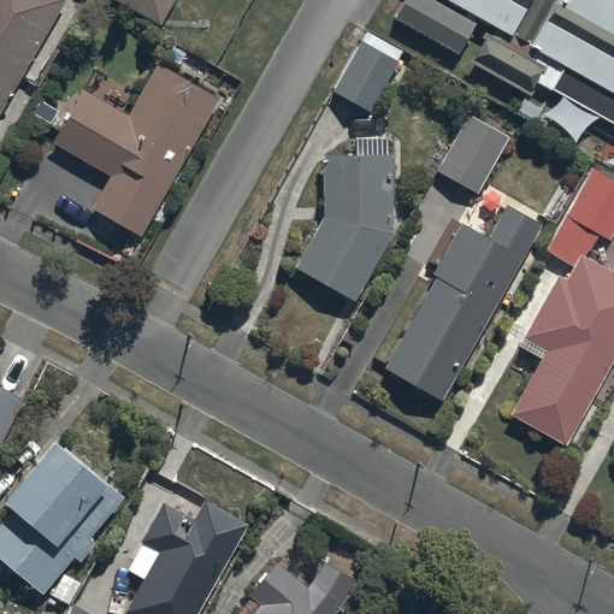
[(0,135),(0,113),(65,0),(0,0),(0,148),(6,140),(0,135)]
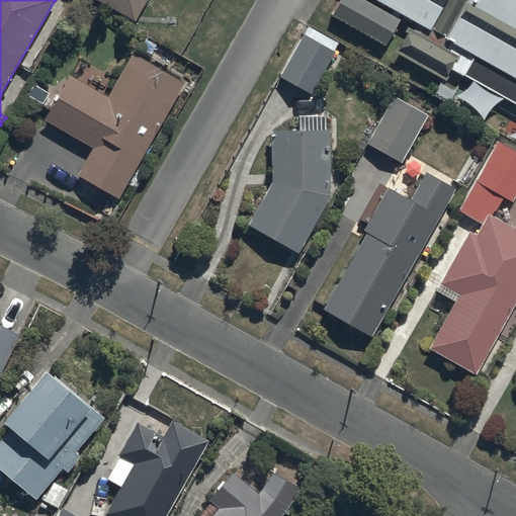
[(99,0),(137,20),(147,0),(99,0)]
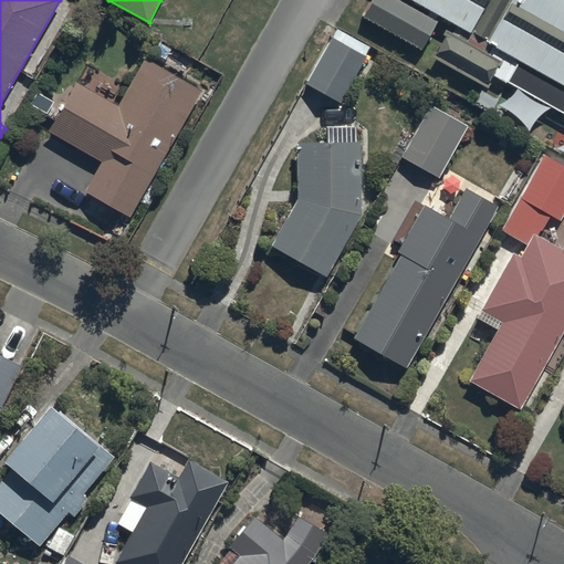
[(445,0),(563,69),(563,0),(445,0)]
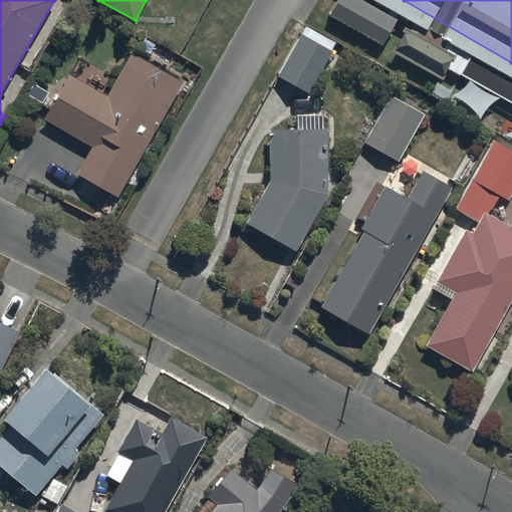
[(310,90),(336,42),(306,26),(280,74),(310,90)]
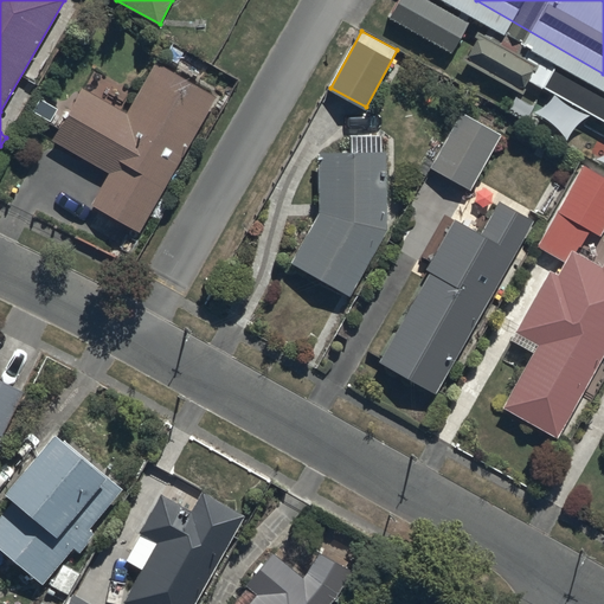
[(141,232),(217,98),(154,63),(126,113),(84,89),(55,141),(110,173),(92,204),(141,232)]
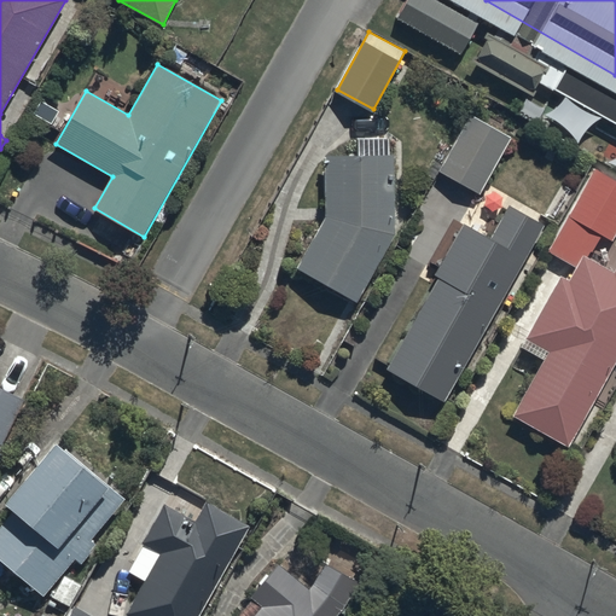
[(513,137),(471,114),(440,170),(482,193),(513,137)]
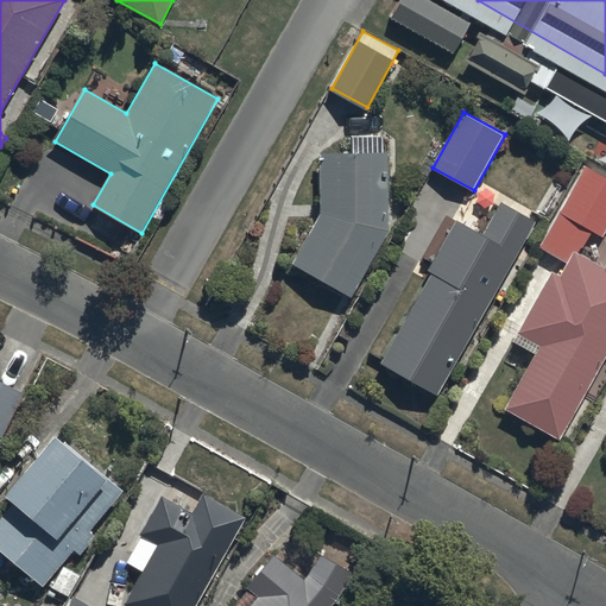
[(389,232),(387,153),(382,153),(382,131),(352,132),(352,153),(319,155),(320,213),(291,263),(351,297),(389,232)]
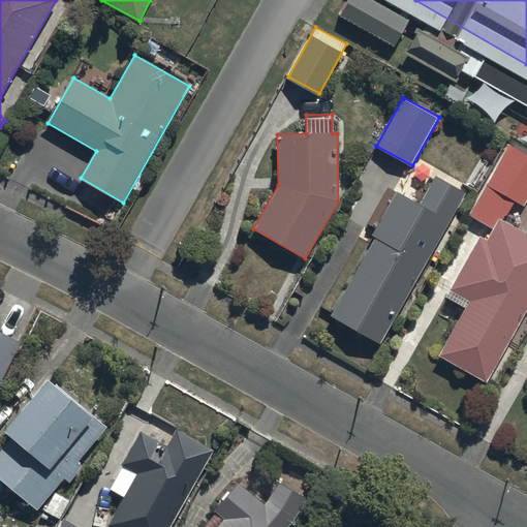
[(526,152),(510,143),(470,214),(493,226),(486,241),(479,238),(450,290),(468,300),(436,355),(485,383),(526,308),(526,207),(523,205),(526,197),(526,152)]
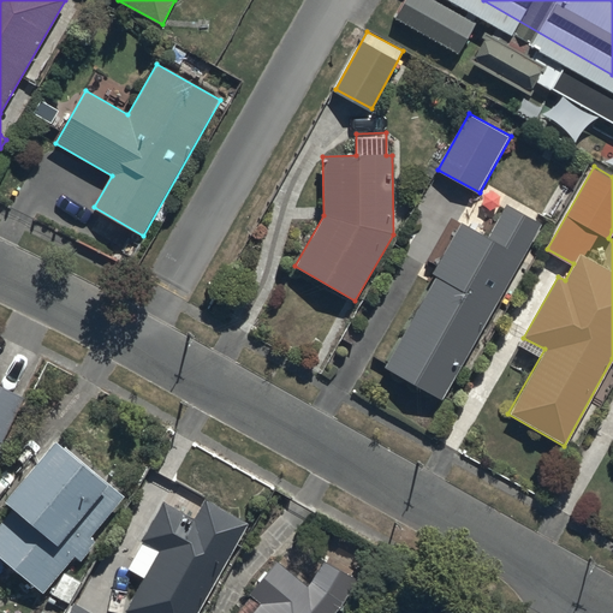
[(486,237),(462,224),(436,267),(427,262),(420,273),(433,280),(382,365),(441,400),(543,225),(505,202),(486,237)]
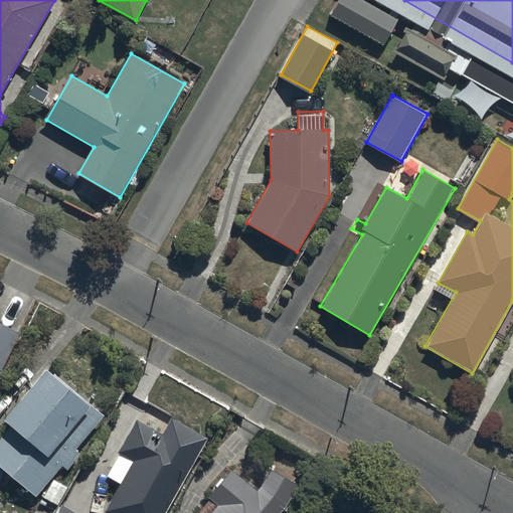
[(20,334),(0,323),(0,368),(3,370),(20,334)]
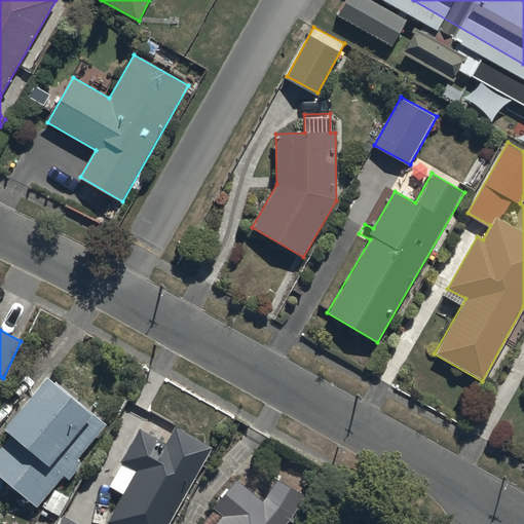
[(9,436),(0,446),(0,476),(37,508),(64,476),(68,479),(81,462),(76,458),(106,423),(48,375),(2,429),(9,436)]
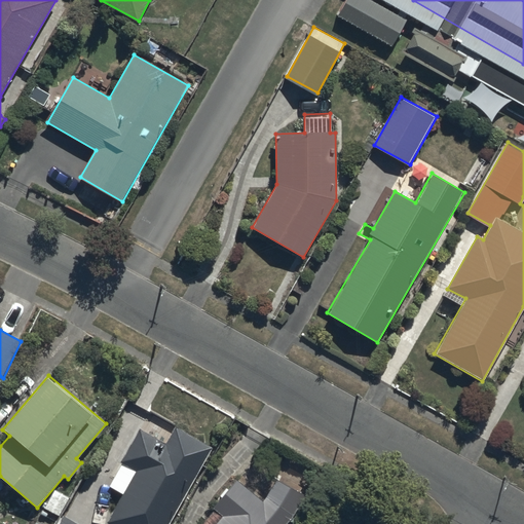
[(110,523),(167,523),(212,448),(174,426),(164,444),(141,431),(109,485),(124,493),(108,522),(110,523)]
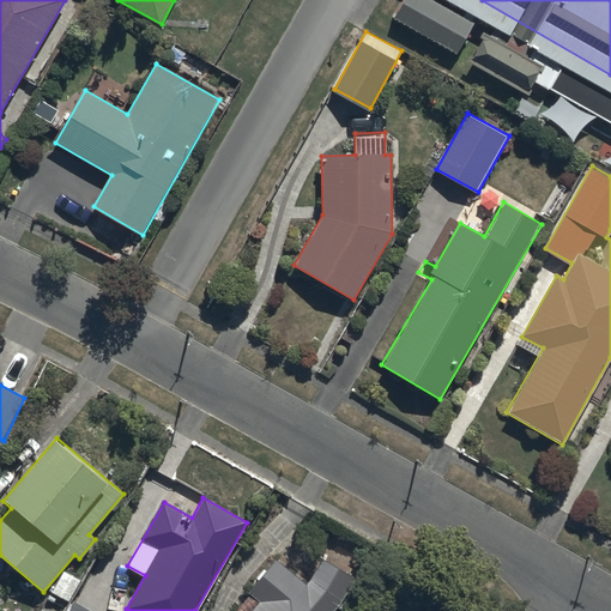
[(328,610),(355,579),(327,557),(307,584),(273,557),(246,593),(258,602),(249,610),(328,610)]
